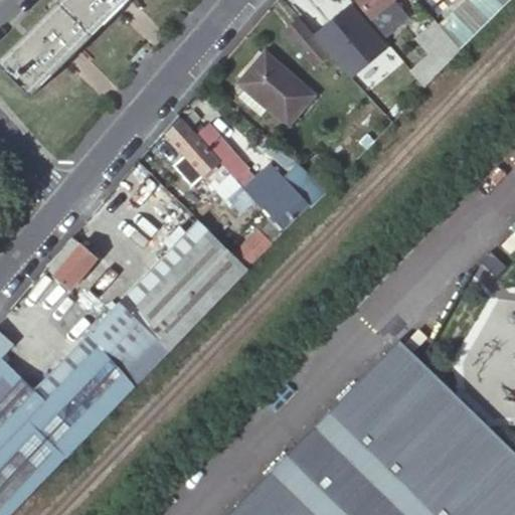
[(59,0),(0,59),(0,65),(30,96),(127,0),(59,0)]
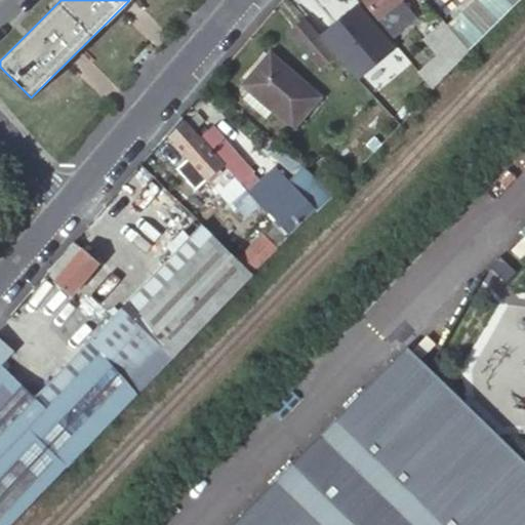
[(317,25),(327,17),(311,0),(301,8),(317,25)]
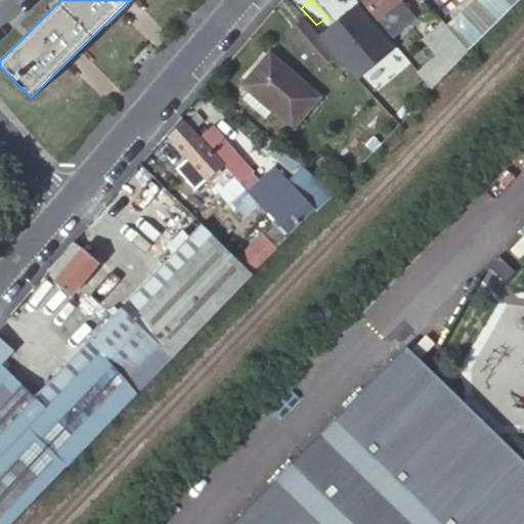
[(354,69),(385,42),(351,0),(333,0),(322,9),(351,45),(342,52),(354,69)]
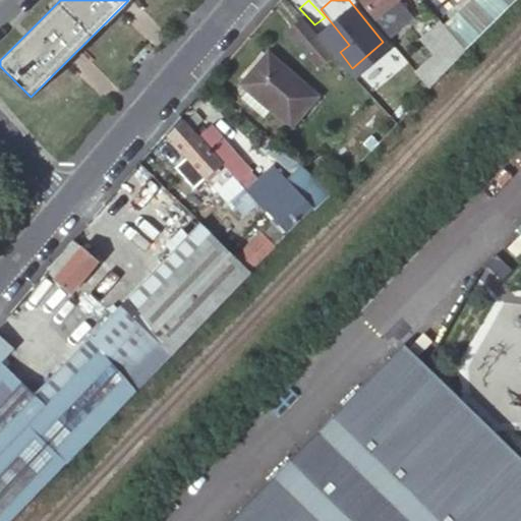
[(393,6),(399,0),(360,0),(360,1),(390,36),(406,22),(393,6)]
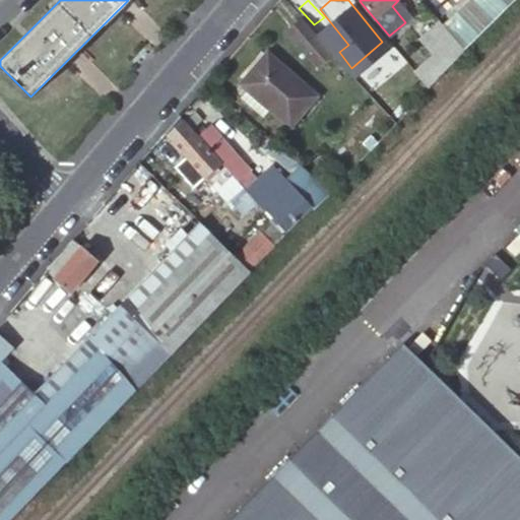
[(472,0),(466,6),(488,26),(505,9),(495,0),(472,0)]
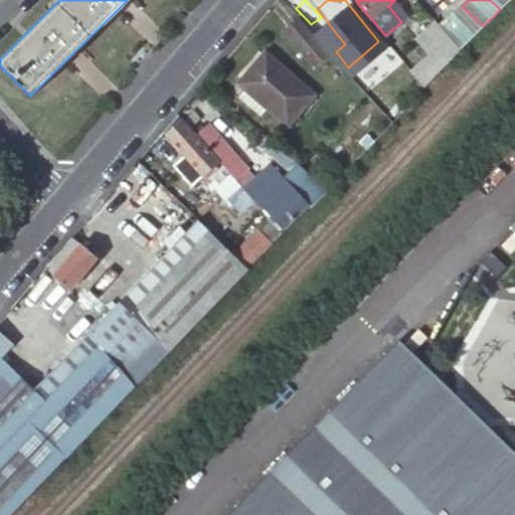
[(490,0),(500,9),(509,0),(490,0)]
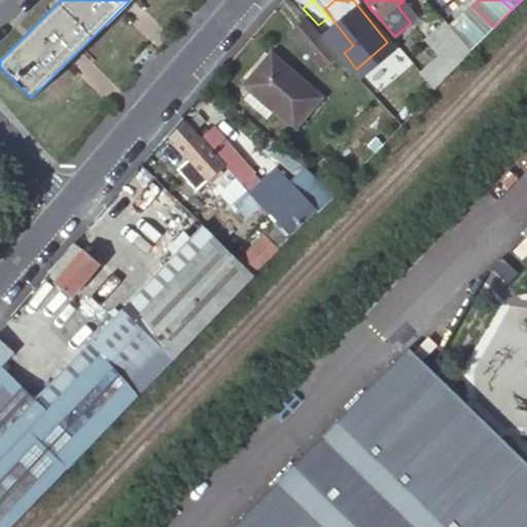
[(449,27),(470,50),(494,27),(472,6),(449,27)]
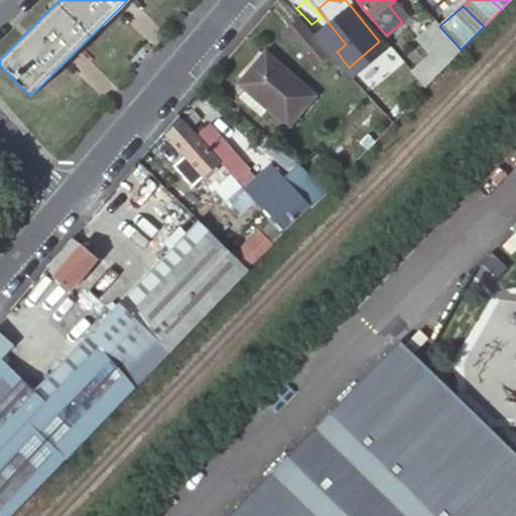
[(321,40),(301,16),(285,30),(306,54),(321,40)]
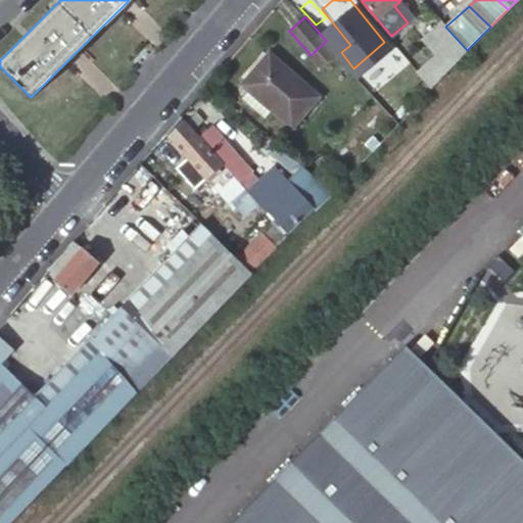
[(445,27),(442,22),(430,33),(447,51),(457,61),(467,50),(445,27)]
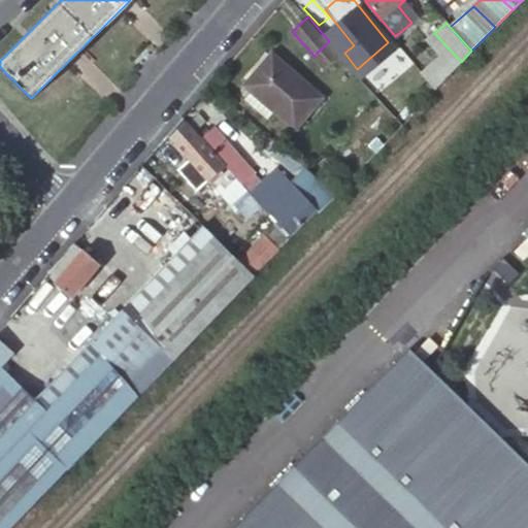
[(426,40),(442,59),(452,52),(434,33),(426,40)]
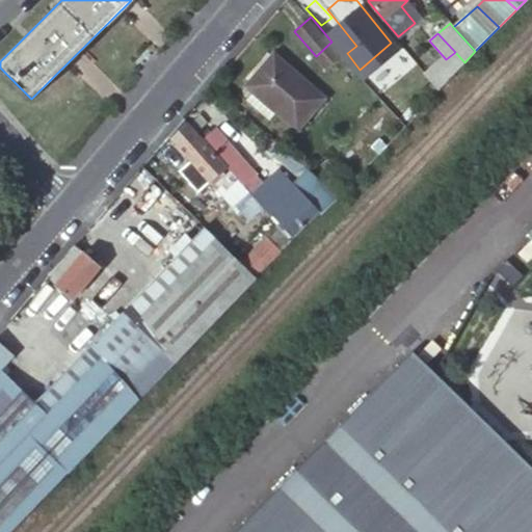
[(327,70),(344,56),(331,42),(316,56),(327,70)]
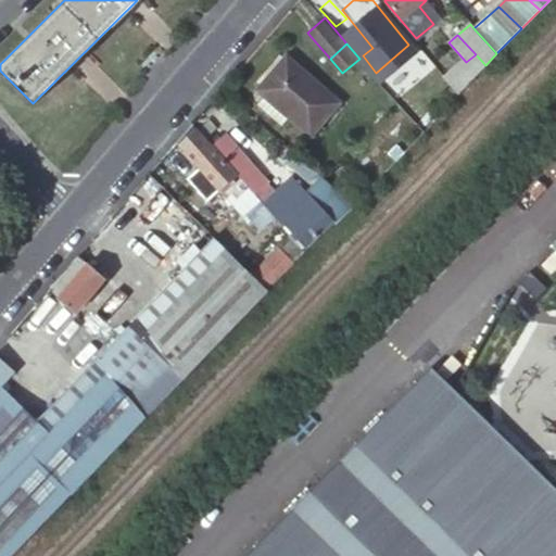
[(270,92),(297,113),(317,130),(346,98),(292,52),(263,86),(270,92)]
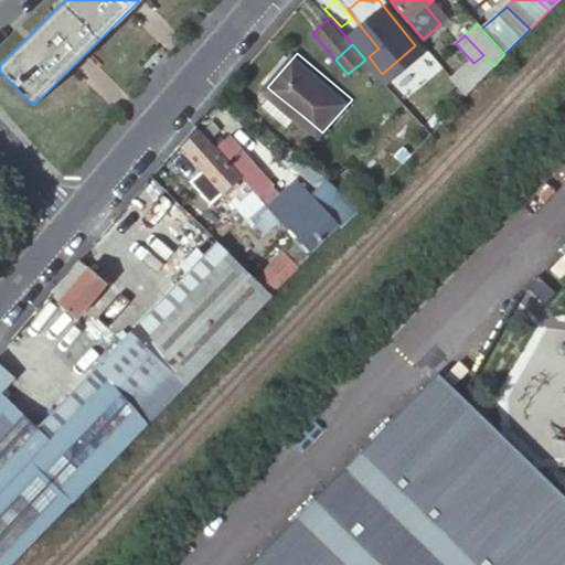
[(454,81),(464,92),(493,66),(483,55),(473,63),(454,81)]
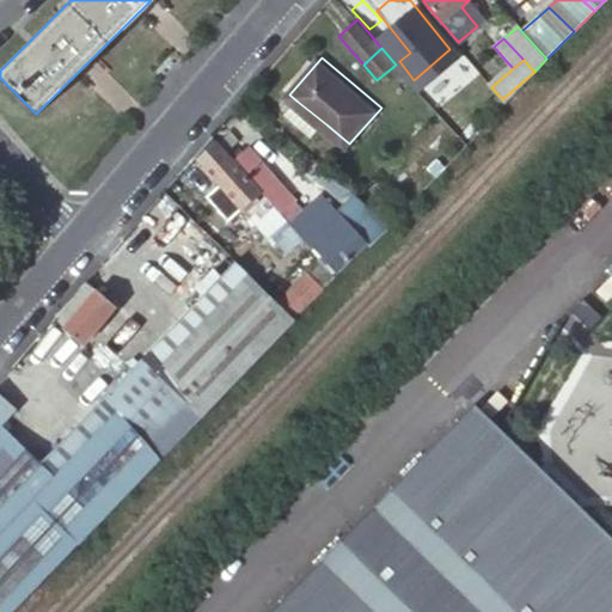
[(318,135),(326,124),(298,102),(291,111),(318,135)]
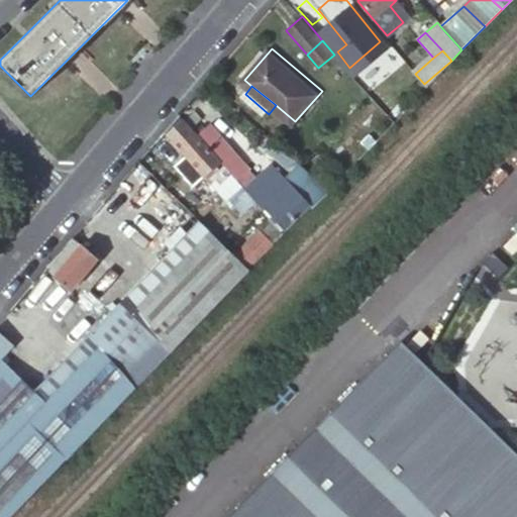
[(197,135),(184,120),(167,135),(231,208),(238,202),(235,198),(244,191),(239,185),(235,180),(220,163),(197,135)]
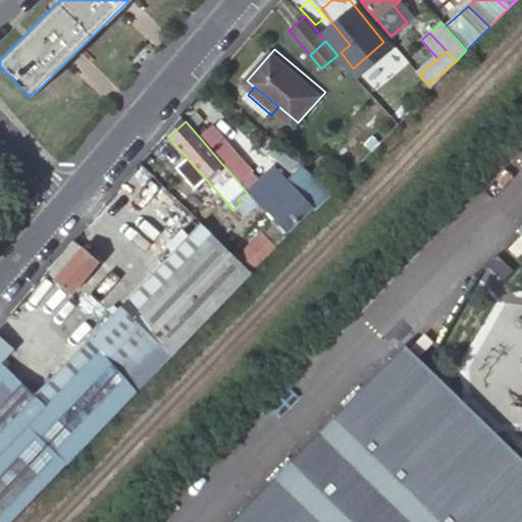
[(211,126),(199,137),(222,164),(235,153),(211,126)]
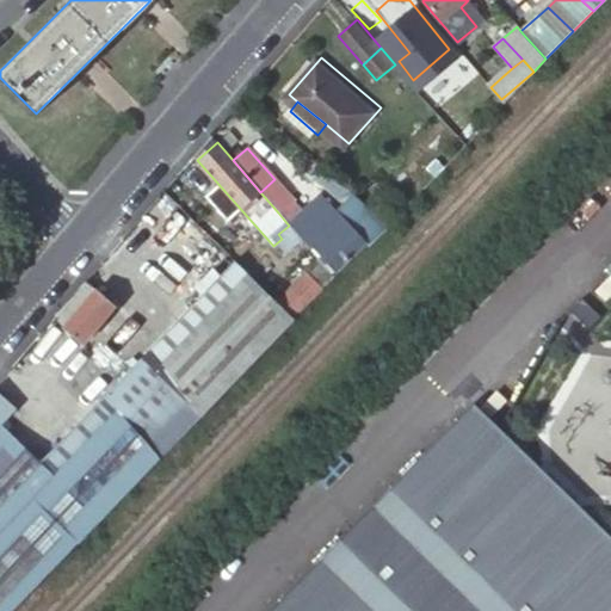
[(275,179),(260,192),(278,213),(291,202),(292,201),(275,179)]
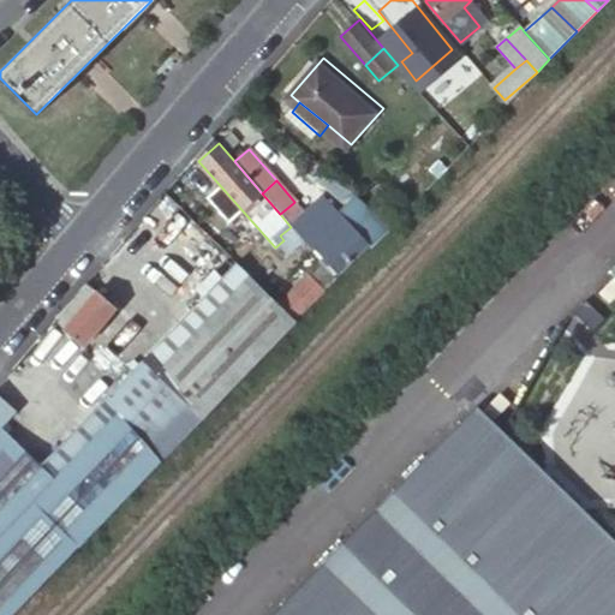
[(358,198),(345,219),(369,245),(388,226),(358,198)]
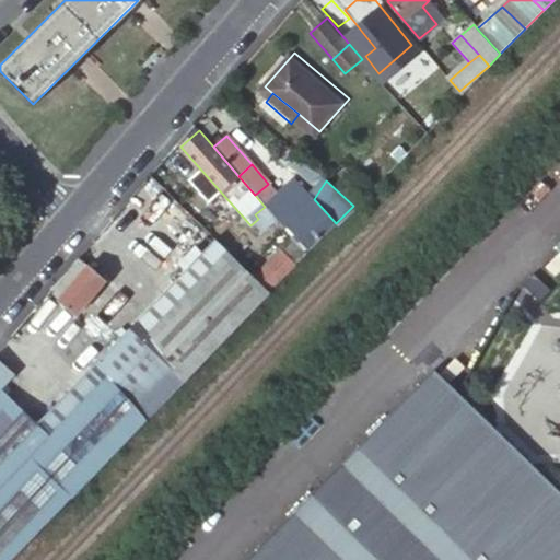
[(308,251),(336,223),(314,199),(294,182),(279,197),(267,209),(286,226),(308,251)]
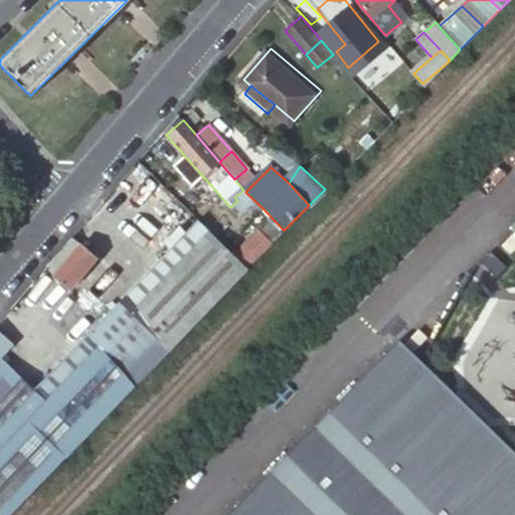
[(245,170),(234,179),(238,184),(243,190),(245,192),(256,181),(245,170)]
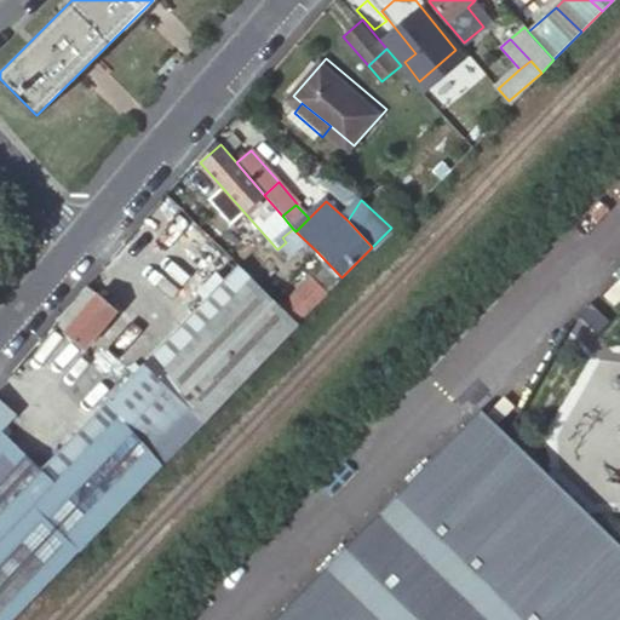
[(316,275),(333,292),(343,285),(339,281),(326,265),(316,275)]
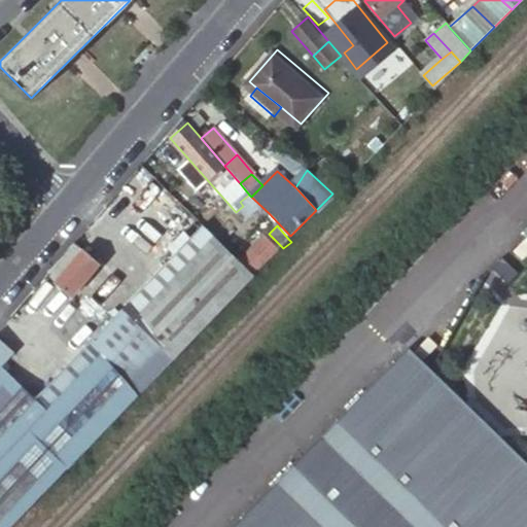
[(269,234),(240,261),(253,275),(254,276),(283,248),(269,234)]
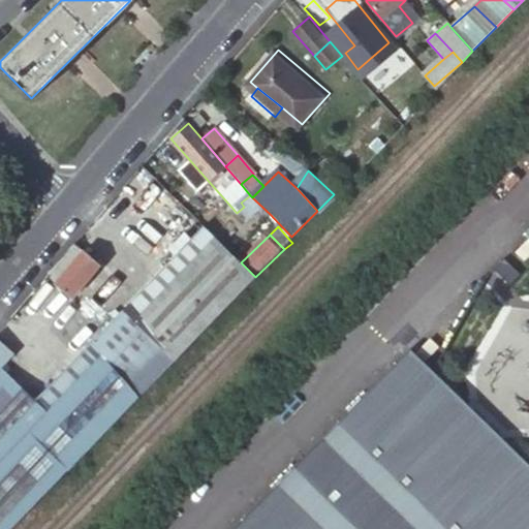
[(195,339),(257,280),(255,277),(254,276),(241,262),(232,255),(216,238),(48,412),(0,367),(14,353),(0,339),(0,528),(11,528),(25,516),(110,427),(166,368),(195,339)]
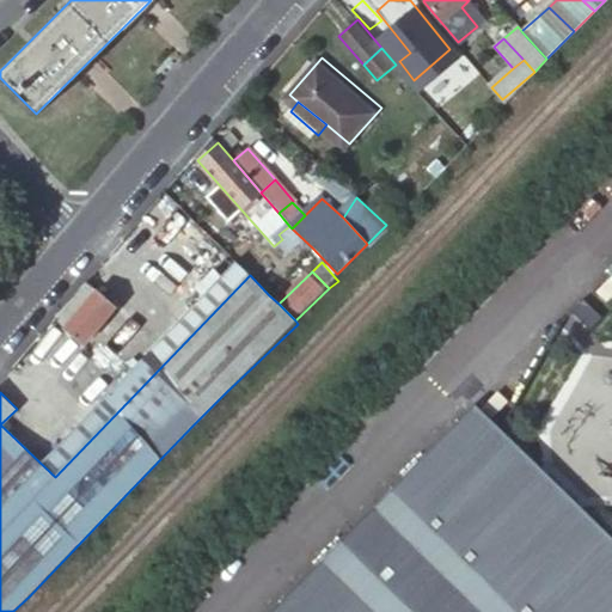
[(83,346),(117,307),(89,283),(57,319),(65,329),(83,346)]
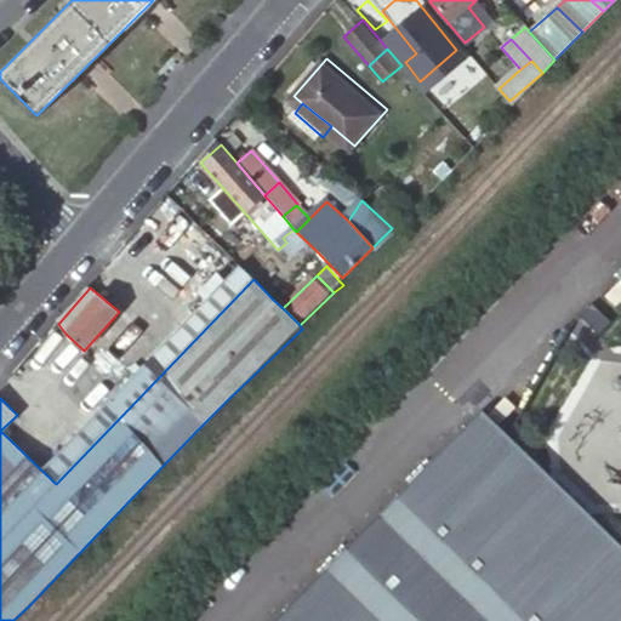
[(613,620),(620,614),(620,557),(477,415),(286,620),(613,620)]
